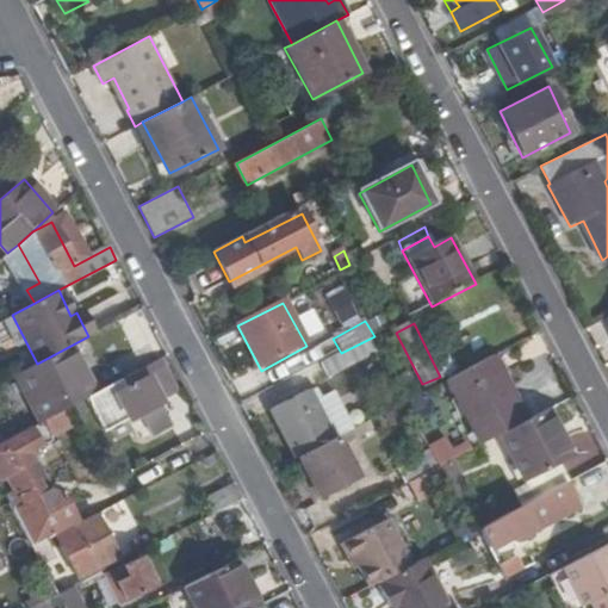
[(340,374),(380,353),(372,337),(341,353),(332,359),(340,374)]
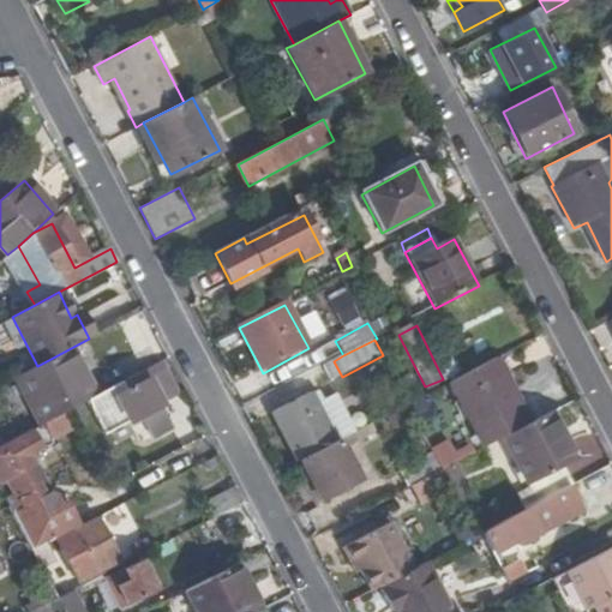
[(96,395),(71,348),(37,366),(21,376),(46,421),(61,413),(64,412),(82,403),(96,395)]
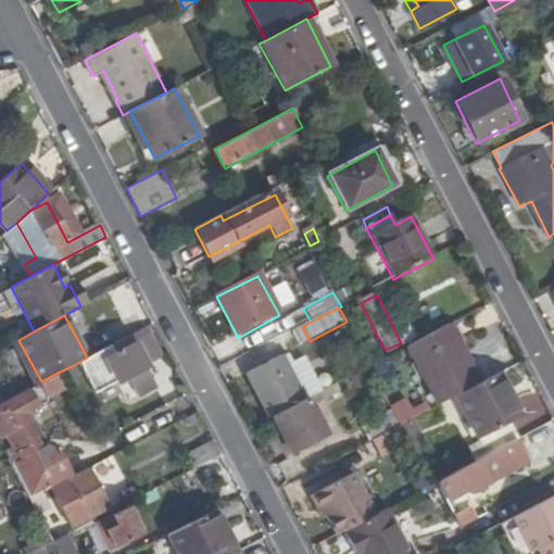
[(479,383),(448,325),(406,348),(438,405),(455,395),(479,383)]
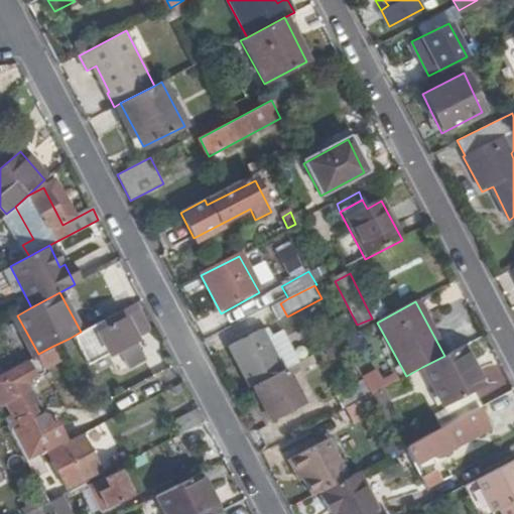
[(81,332),(69,339),(82,366),(113,350),(123,368),(142,359),(132,339),(148,330),(134,303),(93,326),(81,332)]
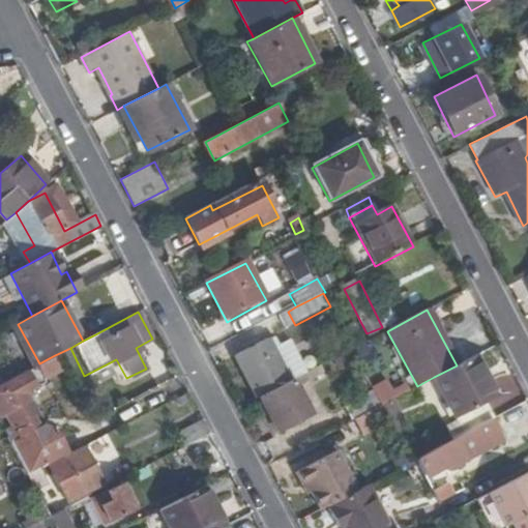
[(354,324),(343,330),(352,349),(363,344),(354,324)]
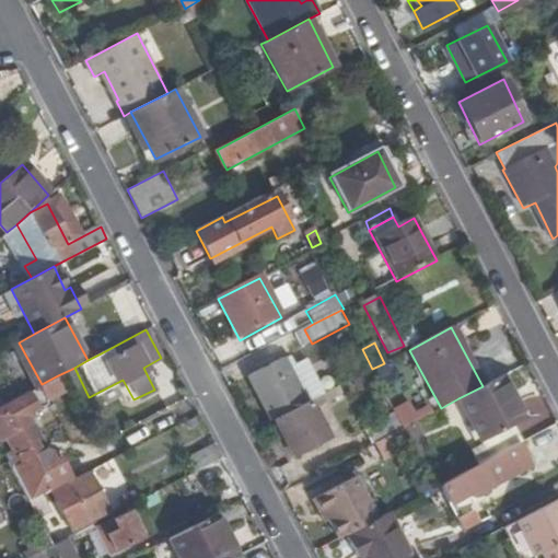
[(251,376),(274,421),(276,420),(311,402),(324,395),(305,358),(295,364),(290,356),(251,376)]
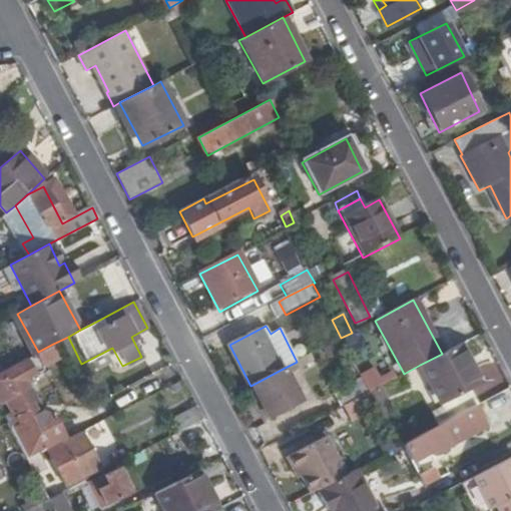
[(21,423),(11,430),(27,459),(39,453),(49,447),(70,436),(60,420),(55,421),(51,415),(41,411),(30,389),(36,372),(46,366),(45,364),(58,358),(51,345),(38,352),(0,372),(0,403),(7,399),(21,423)]
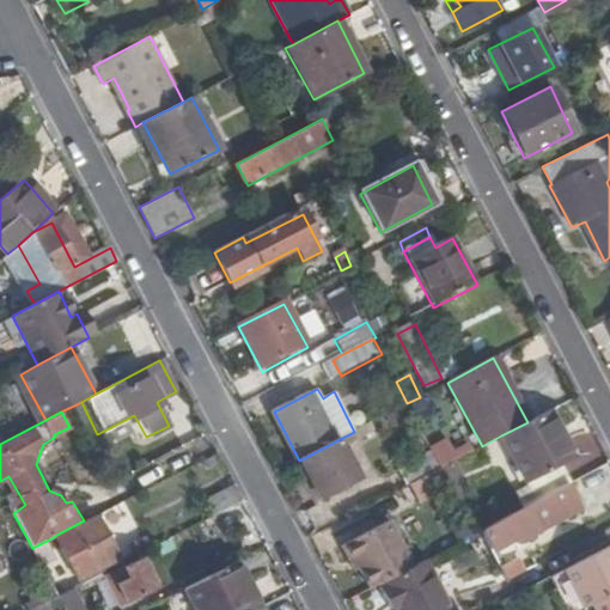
[(572,459),(547,412),(528,422),(501,435),(526,483),(572,459)]
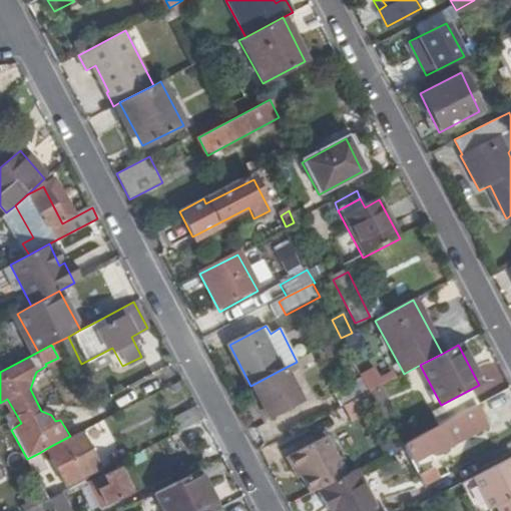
[(302,402),(285,368),(252,385),(270,418),(302,402)]
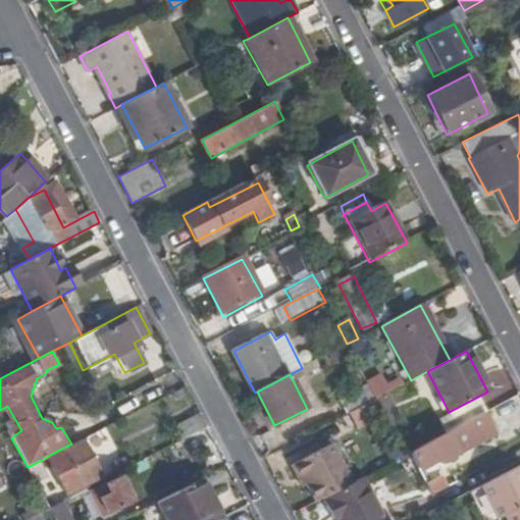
[(346,397),(353,411),(376,399),(368,384),(346,397)]
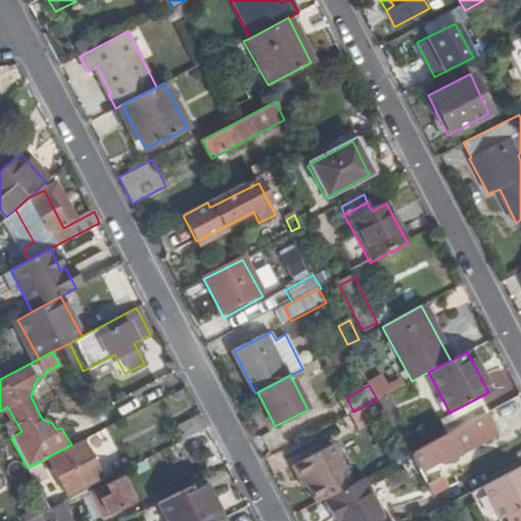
[(36,392),(31,396),(42,419),(49,416),(36,392)]
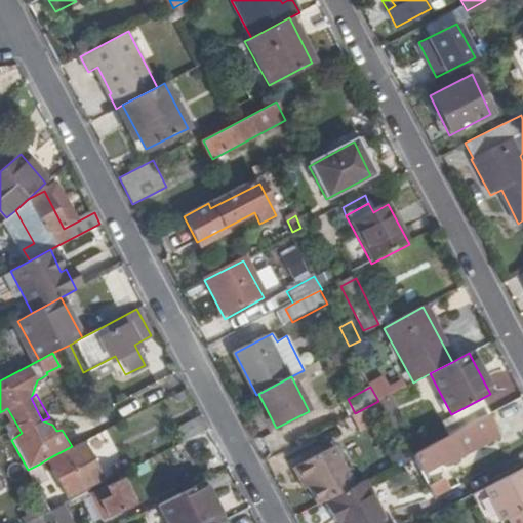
[(355,413),(352,414),(360,431),(387,416),(378,401),(355,413)]
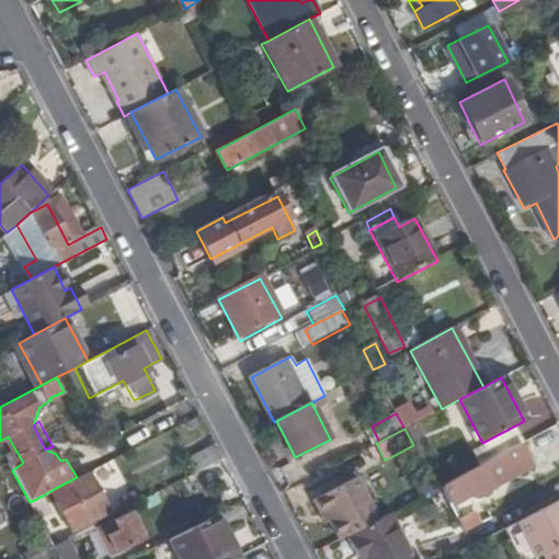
[(533,466),(522,444),(441,486),(449,502),(476,489),(480,495),(485,494),(487,499),(495,493),(494,488),(533,466)]
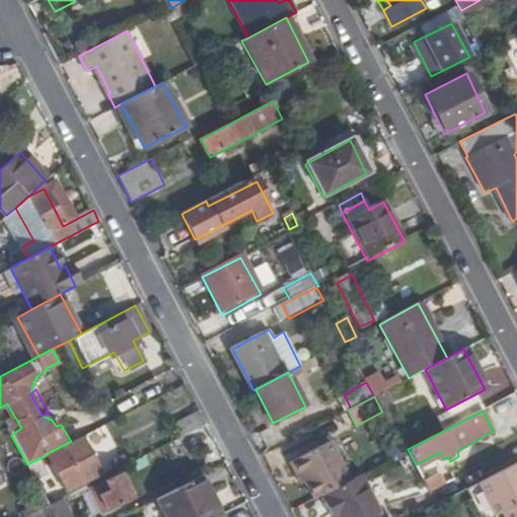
[(104,470),(86,433),(71,441),(50,452),(70,491),(104,470)]
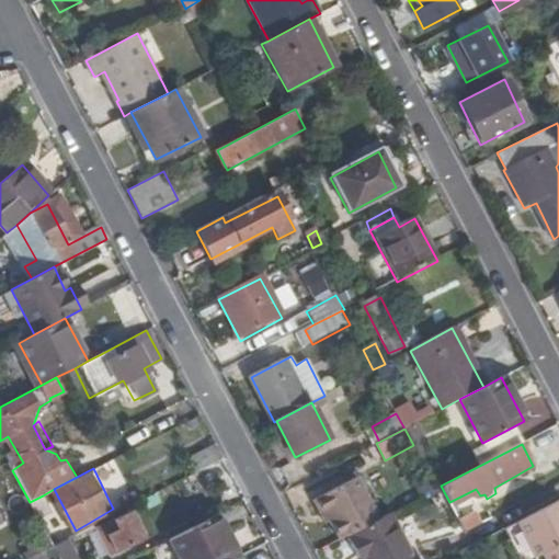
[(330,517),(341,538),(350,534),(380,517),(357,474),(312,498),(320,512),(326,509),(330,517)]
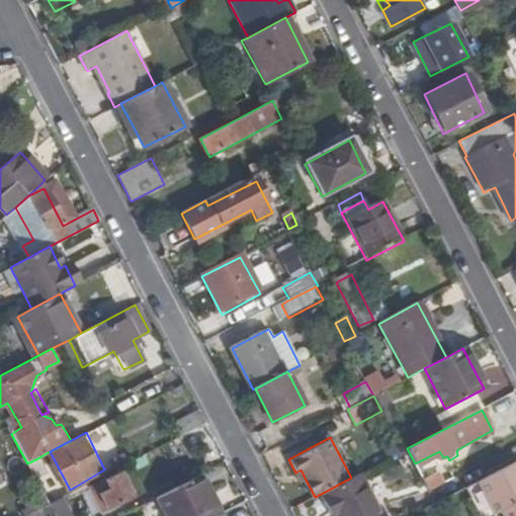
[(47,470),(39,457),(27,463),(33,477),(47,470)]
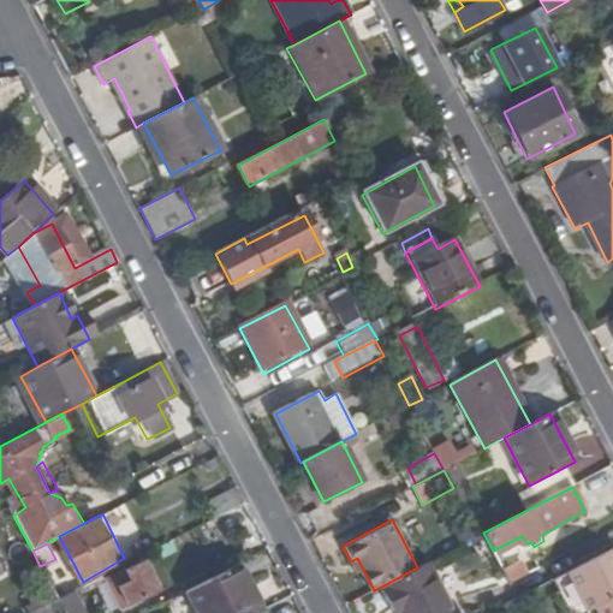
[(612,612),(612,549),(569,573),(589,612),(595,608),(597,612),(612,612)]
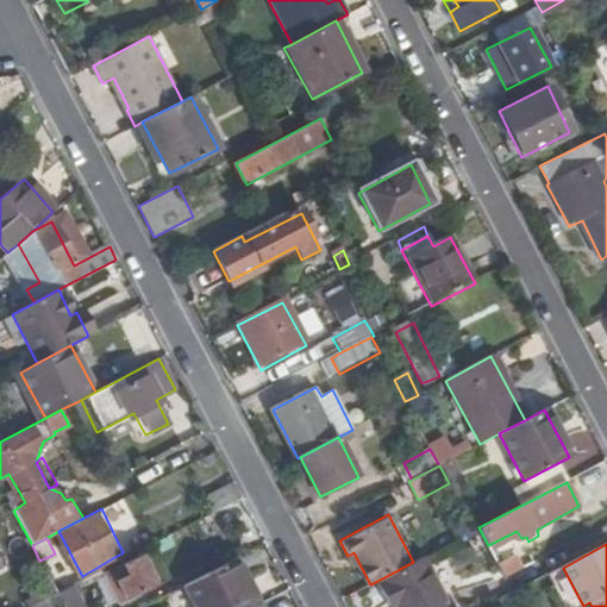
[(520,550),(498,562),(506,577),(529,565),(520,550)]
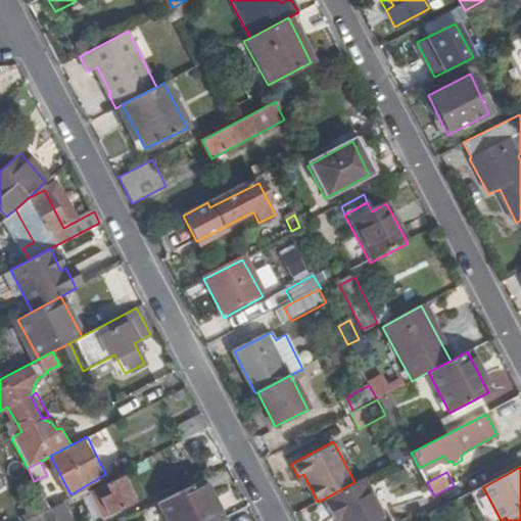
[(142,502),(128,474),(103,487),(117,515),(142,502)]
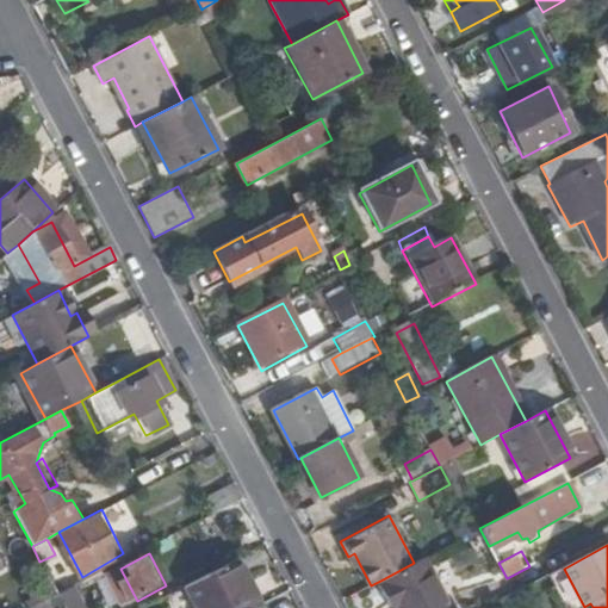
[(353,566),(359,563),(354,553),(348,557),(353,566)]
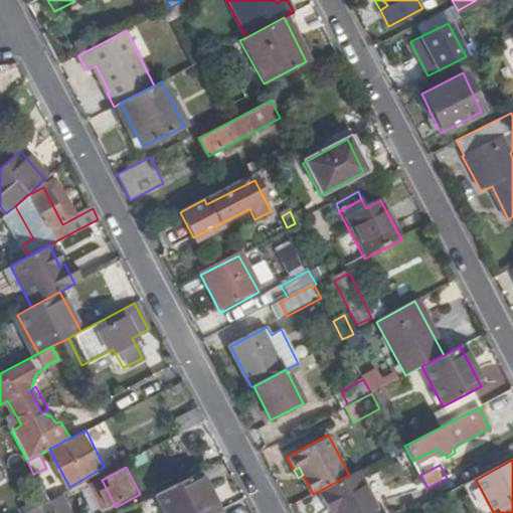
[(211,512),(213,512),(224,506),(203,468),(156,494),(166,512),(211,512)]
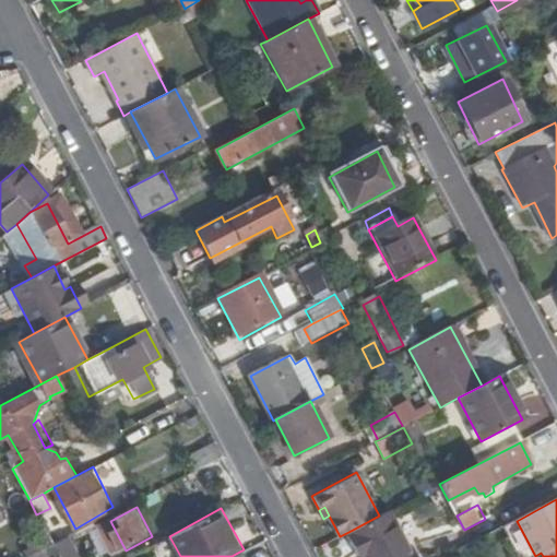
[(409,556),(386,512),(379,516),(348,532),(350,535),(344,537),(353,554),(358,550),(360,556),(409,556)]
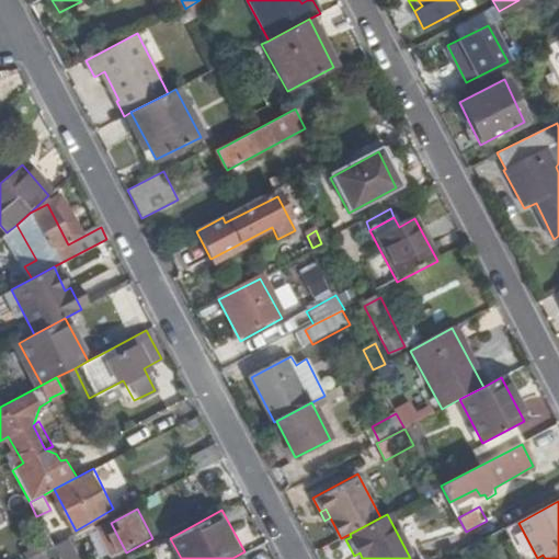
[(518,523),(505,529),(521,558),(534,558),(537,558),(518,523)]
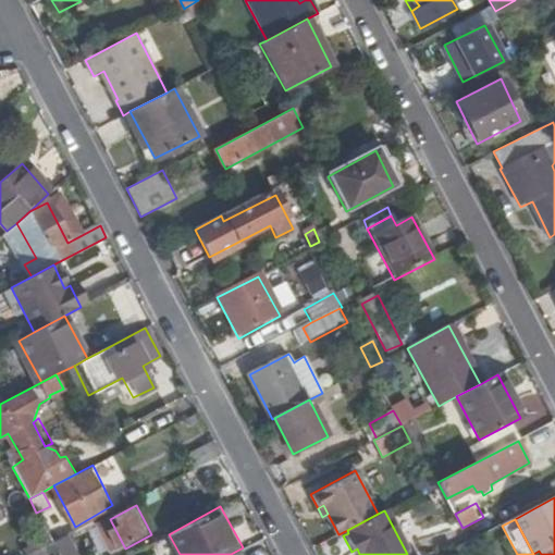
[(75,554),(65,537),(52,543),(57,551),(58,554),(75,554)]
